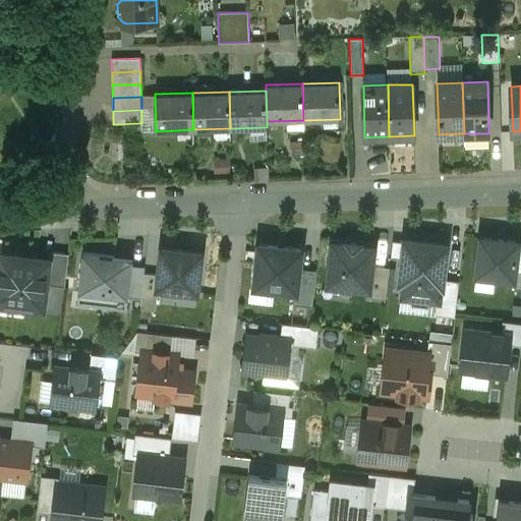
[(488,133),(464,133),(464,146),(478,146),(481,147),(488,147),(488,133)]
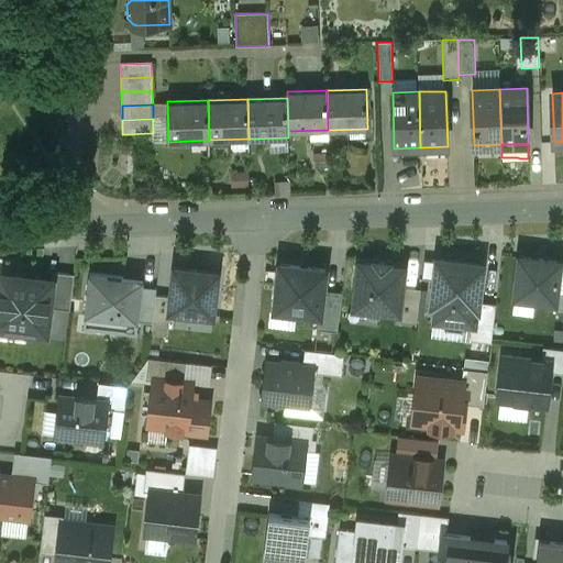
[(560,258),(518,254),(512,300),(555,305),(560,258)]
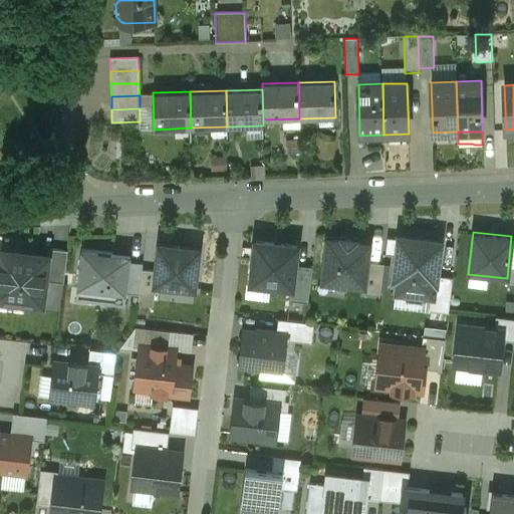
[(296,240),(257,235),(252,277),(291,282),(296,240)]
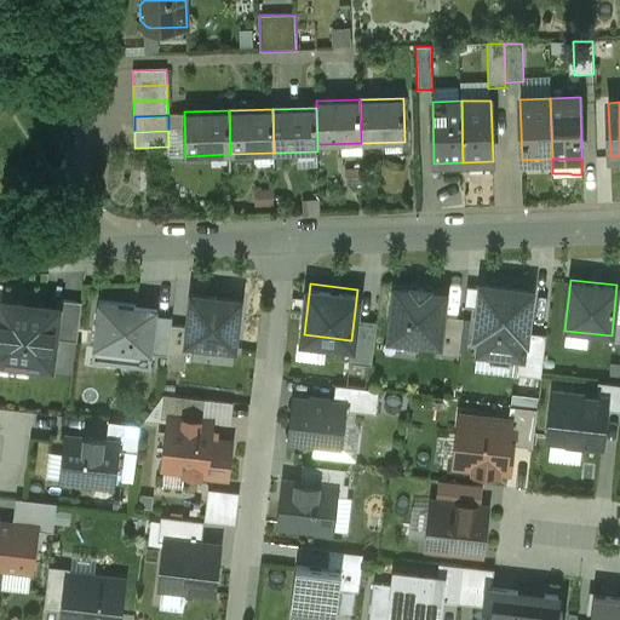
[(539,290),(498,285),(492,328),(534,333),(539,290)]
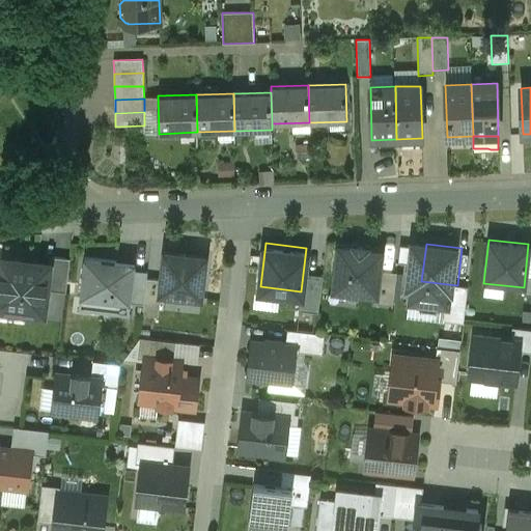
[(368,248),(354,247),(354,248),(339,247),(334,290),(375,296),(378,296),(380,271),(383,252),(368,251),(368,248)]
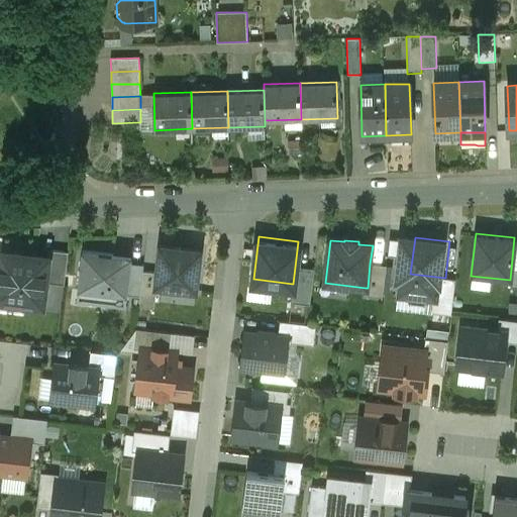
[(201,251),(161,246),(158,273),(156,287),(158,287),(196,292),(201,251)]
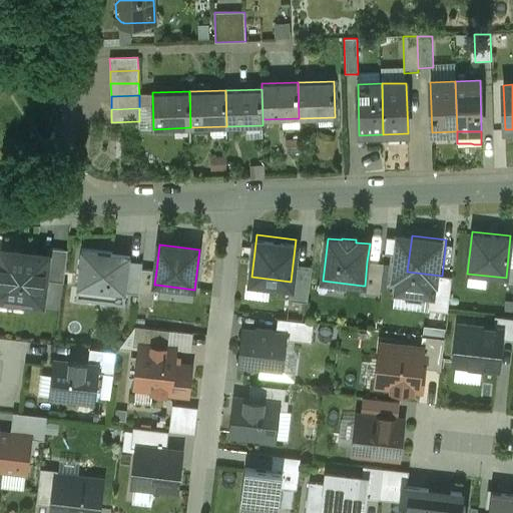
[(47,255),(48,255),(45,281),(64,283),(68,250),(48,247),(47,255)]
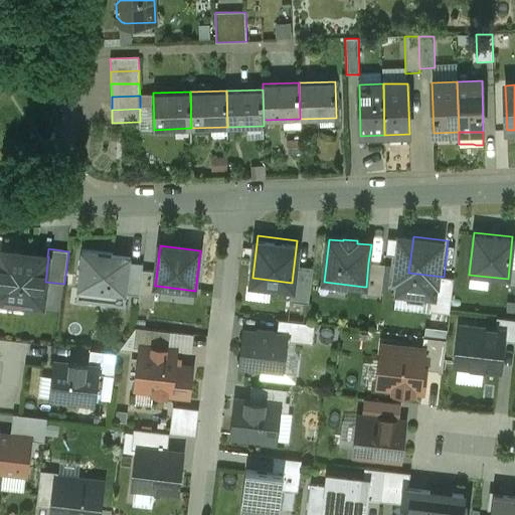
[(131,256),(81,250),(76,301),(125,306),(127,295),(130,263),(131,256)]
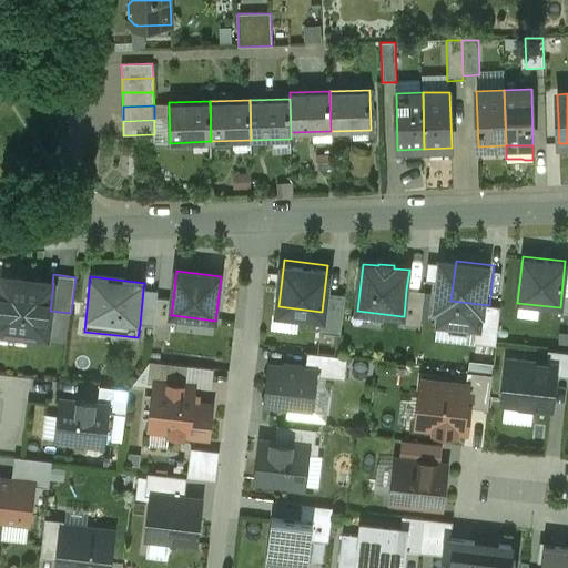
[(52,283),(0,277),(0,281),(0,330),(48,336),(50,311),(53,283),(52,283)]
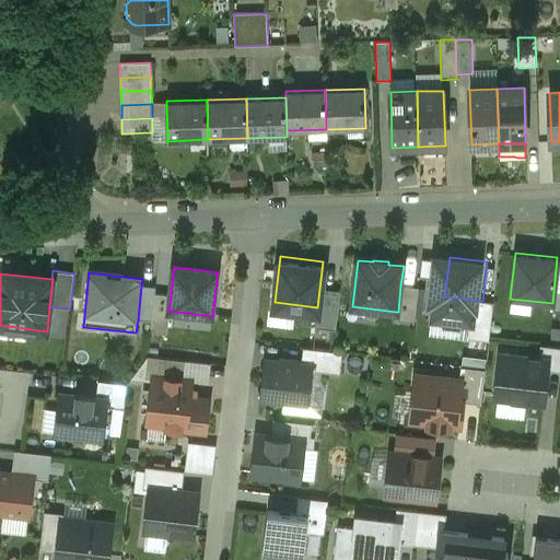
[(156,288),(141,286),(138,321),(152,322),(155,293),(156,288)]
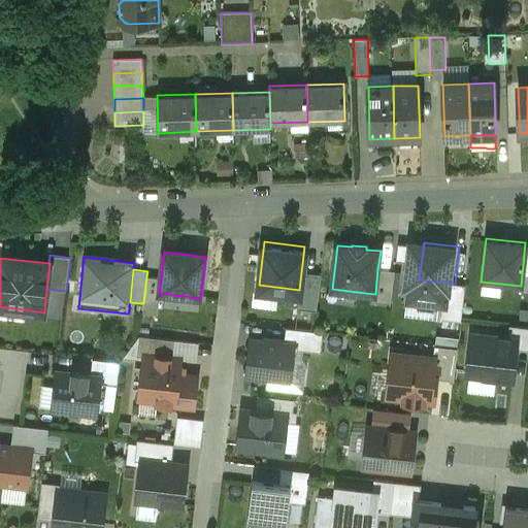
[(395,271),(377,269),(375,294),(373,294),(372,302),(391,304),(395,271)]
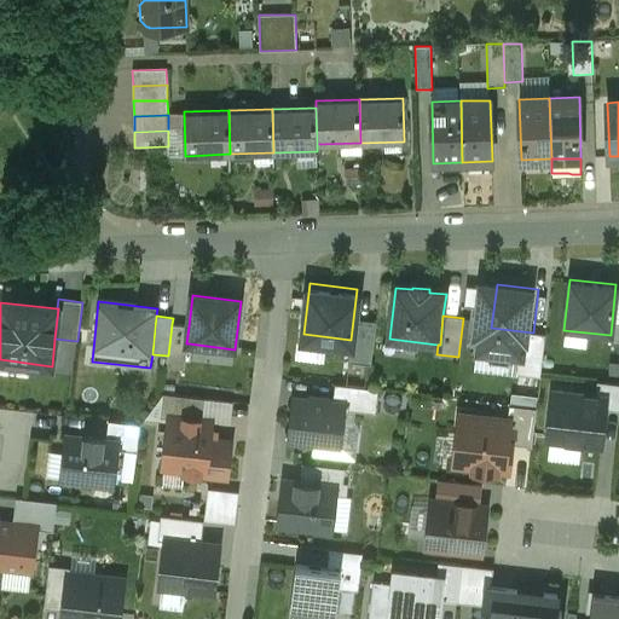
[(189,343),(186,343),(189,327),(172,324),(168,356),(167,368),(185,370),(189,343)]
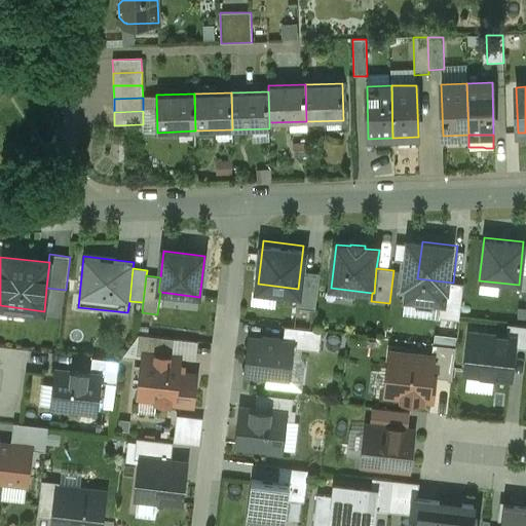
[(301,306),(297,306),(298,299),(279,296),(275,320),(299,324),(301,306)]
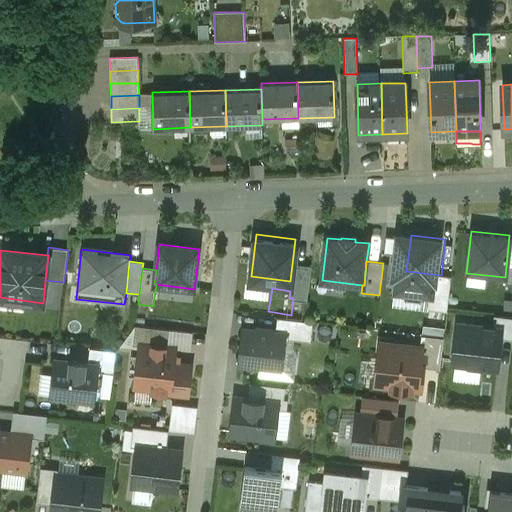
[(511,317),(494,315),(493,327),(502,328),(501,338),(511,339),(511,317)]
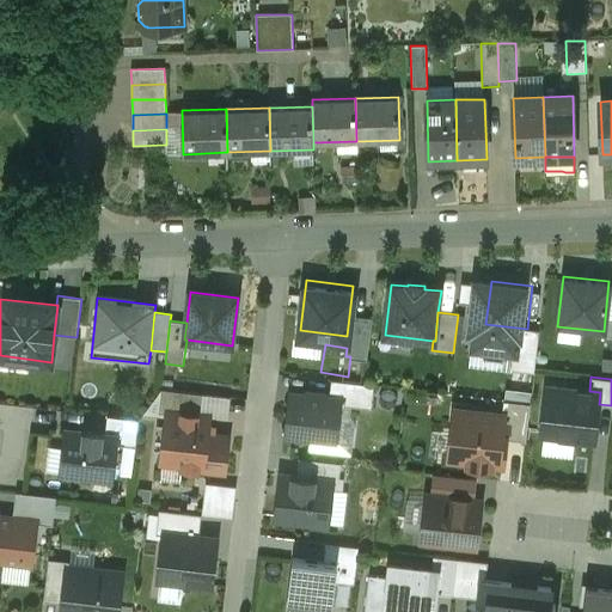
[(374,405),(374,384),(356,384),(356,405),(374,405)]
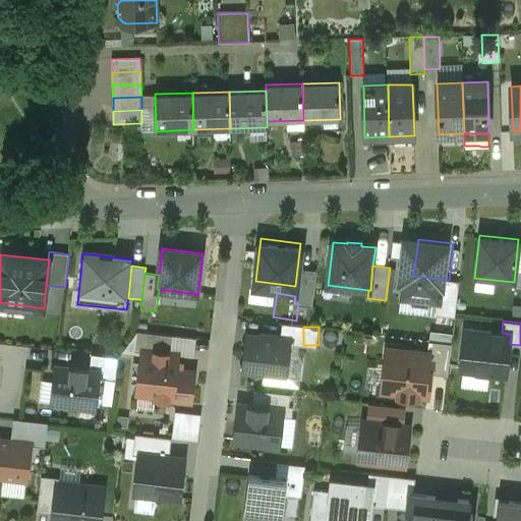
[(292,335),(253,329),(247,368),(287,373),(292,335)]
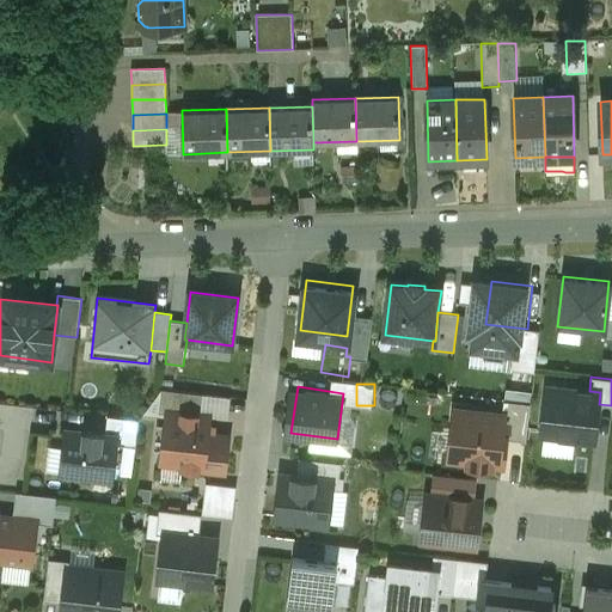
[(589,391),(546,386),(542,434),(594,440),(599,404),(600,392),(589,391)]
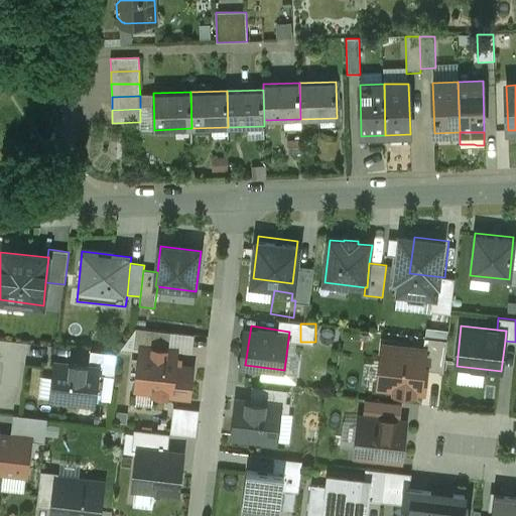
[(171,333),(136,329),(134,348),(141,349),(141,348),(169,351),(171,333)]
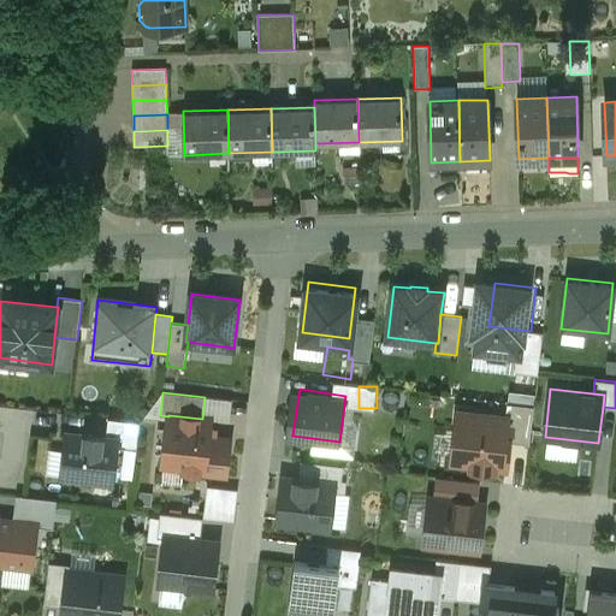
[(232,401),(205,397),(202,419),(211,420),(230,421),(232,401)]
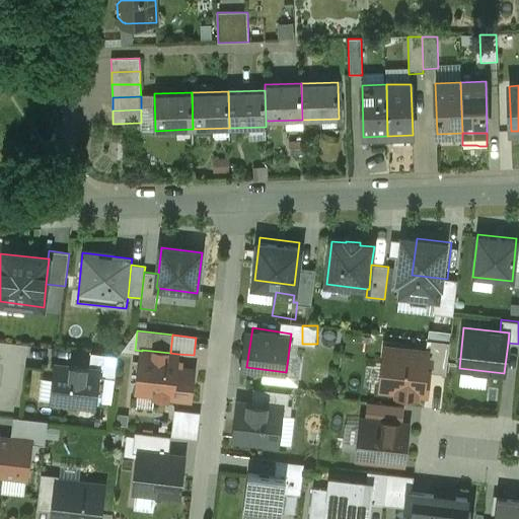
[(427,340),(426,352),(428,352),(425,372),(446,375),(450,343),(427,340)]
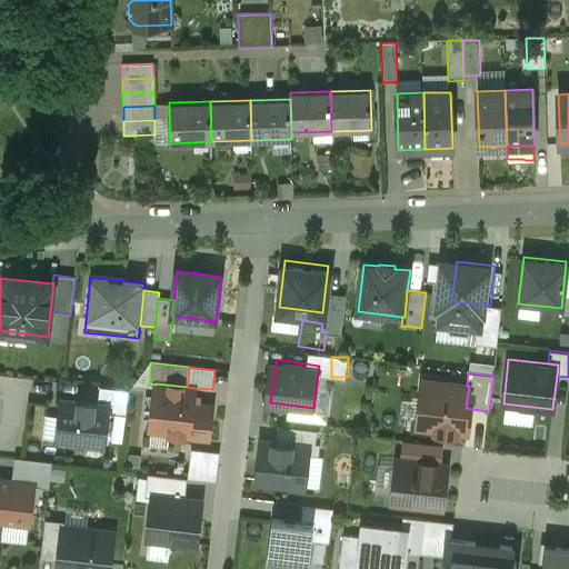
[(423,380),(418,427),(436,429),(436,431),(457,435),(457,432),(467,433),(470,409),(466,408),(469,386),(467,386),(423,380)]
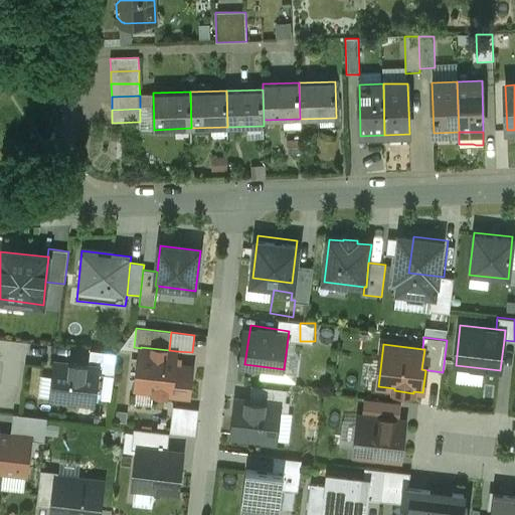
[(169,350),(141,347),(141,348),(137,386),(154,388),(153,393),(188,397),(192,368),(175,366),(176,351),(169,350)]
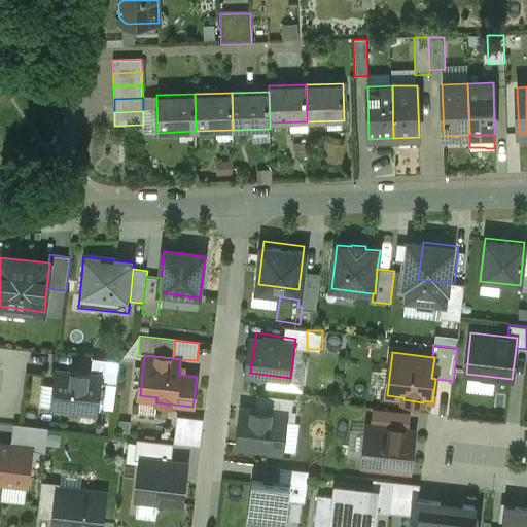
[(119,361),(93,358),(91,375),(101,377),(100,384),(116,386),(119,361)]
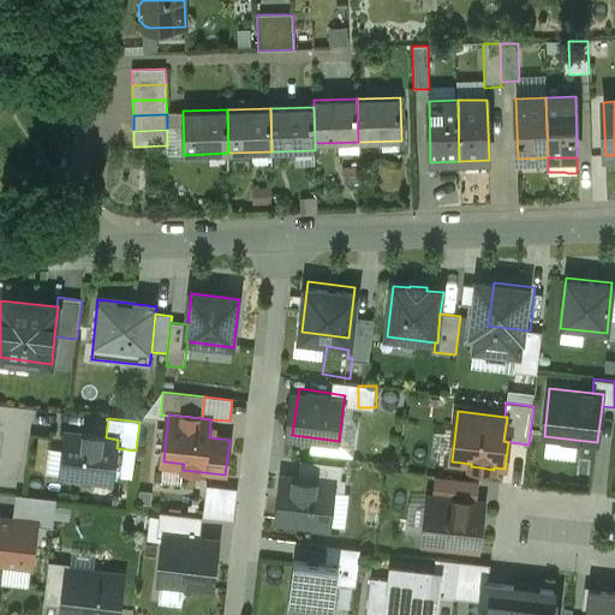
[(84,435),(67,433),(65,451),(61,476),(113,482),(117,448),(118,440),(106,437),(103,437),(103,436),(85,434),(84,435)]
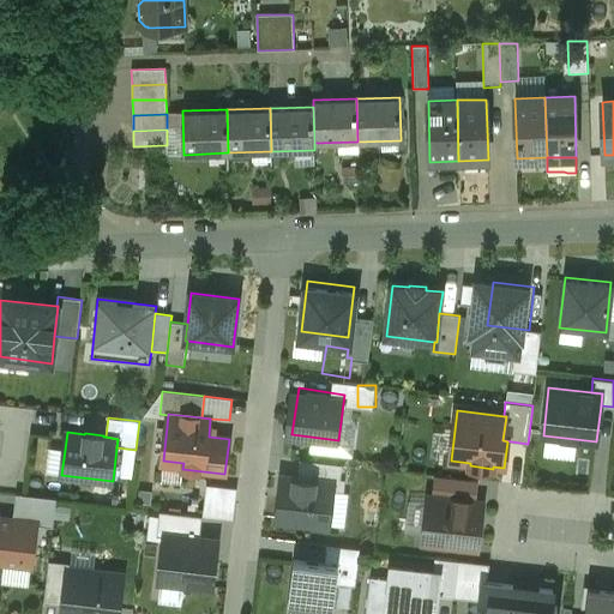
[(65,450),(49,449),(46,473),(61,475),(65,450)]
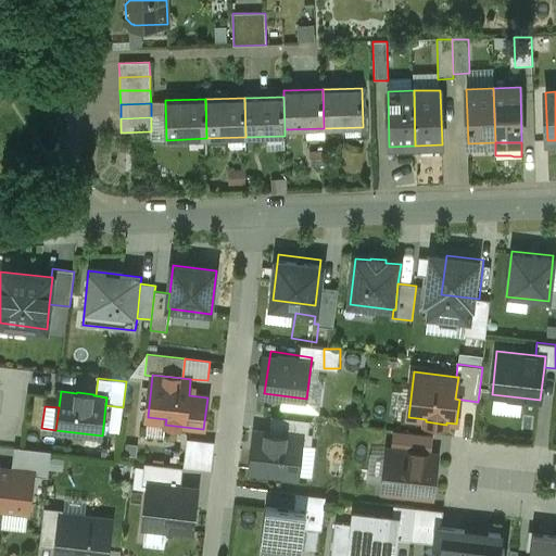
[(311,421),(270,416),(269,434),(302,438),(301,444),(312,446),(313,434),(308,434),(311,421)]
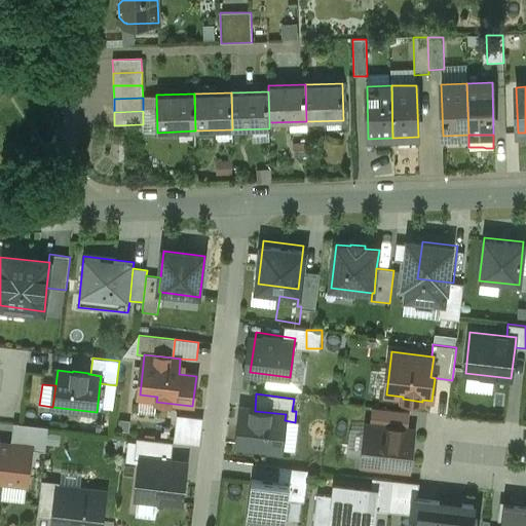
[(139,398),(140,399),(139,411),(155,412),(156,402),(157,397),(140,395),(139,398)]
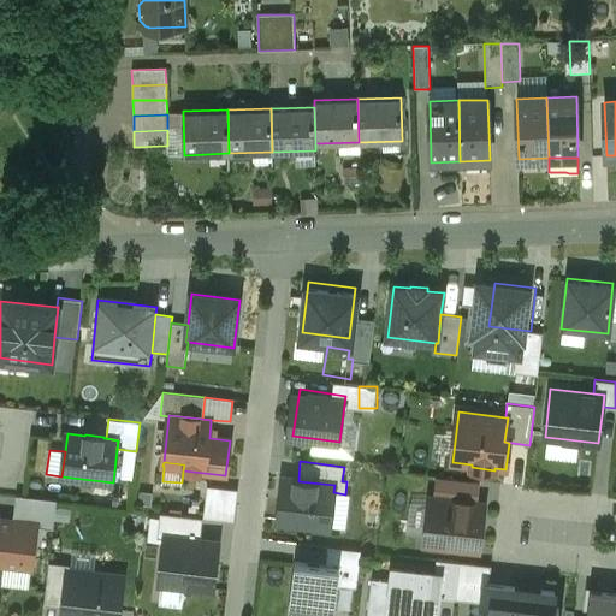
[(437,478),(434,499),(477,504),(480,483),(437,478)]
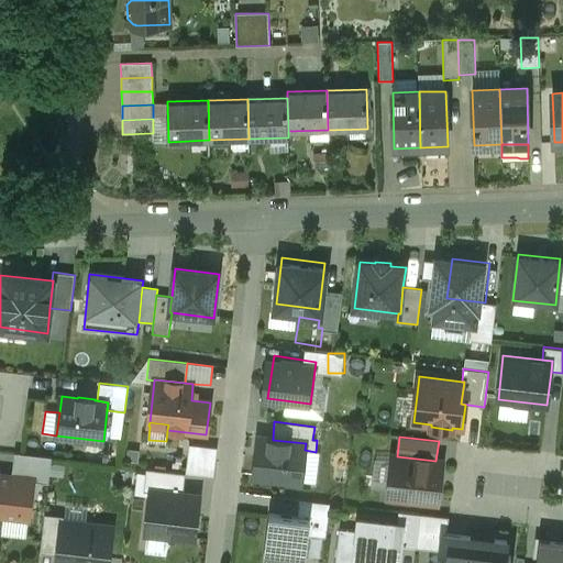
[(273,440),(258,438),(254,476),(301,482),(305,450),(306,443),(273,440)]
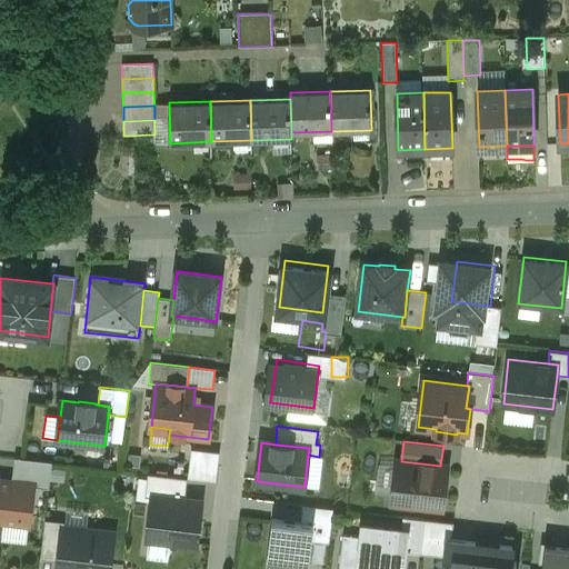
[(220,453),(191,450),(188,478),(217,482),(220,453)]
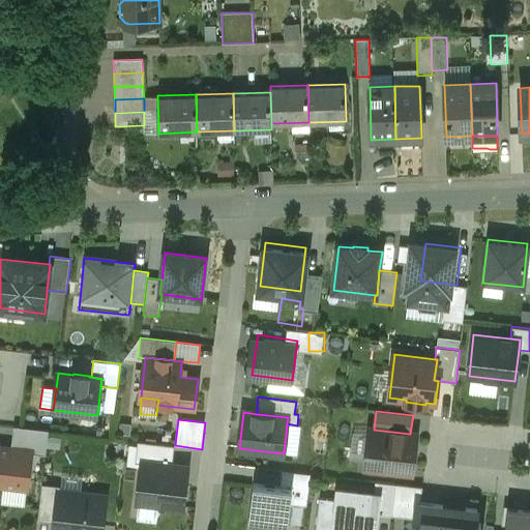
[(374,430),(371,429),(365,468),(412,473),(416,434),(410,434),(374,430)]
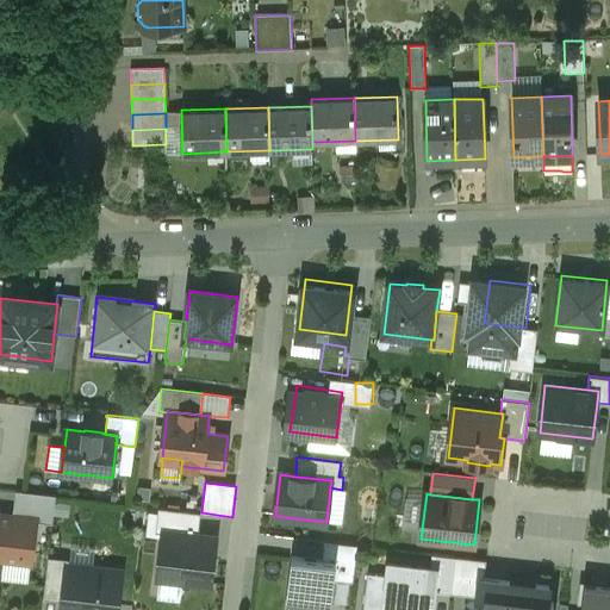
[(166,533),(166,531),(199,536),(201,512),(159,508),(156,533),(166,533)]
